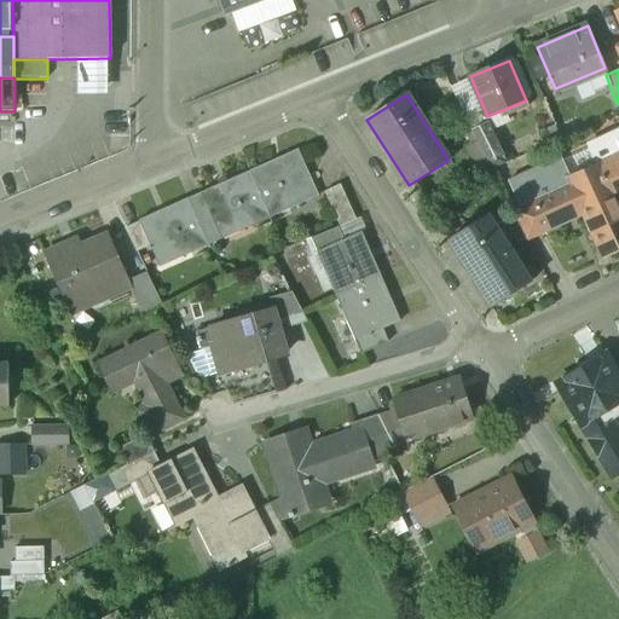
[(492,139),(481,116),(468,122),(479,146),(492,140),(492,139)]
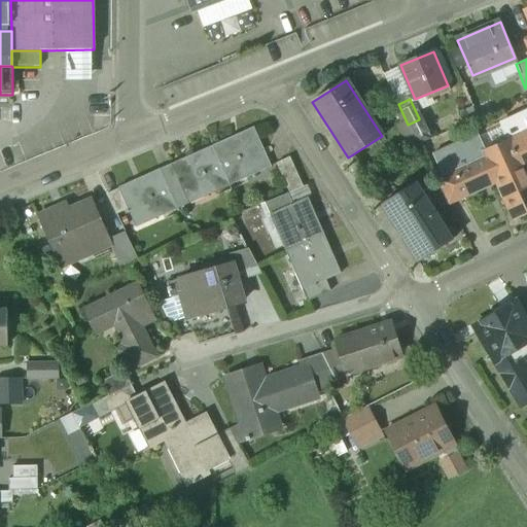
[(428,139),(419,119),(408,125),(418,144),(428,139)]
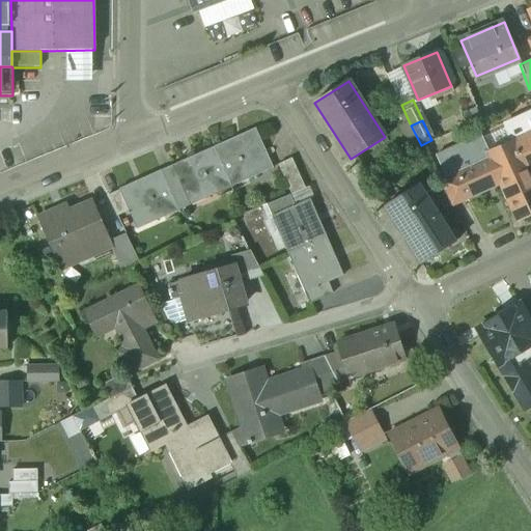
[(255,129),(214,147),(231,187),(257,175),(254,167),(270,161),(255,129)]
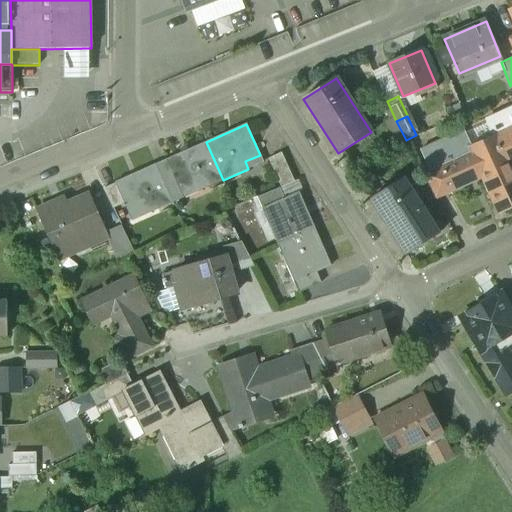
[(495,142),(436,168),(447,193),(482,177),(498,213),(511,206),(511,172),(506,158),(511,155),(511,126),(492,136),(495,142)]
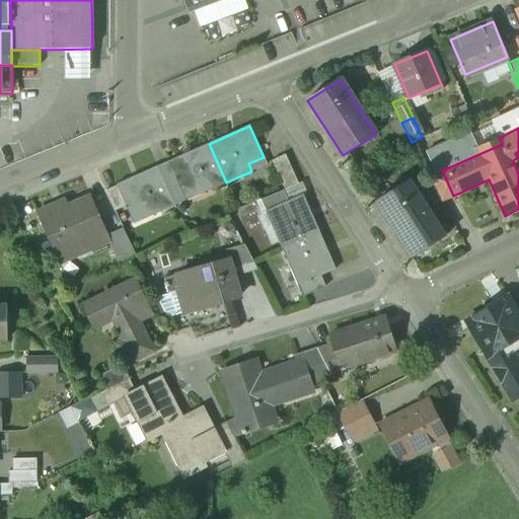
[(226,182),(209,144),(168,162),(181,194),(182,193),(196,187),(200,195),(226,182)]
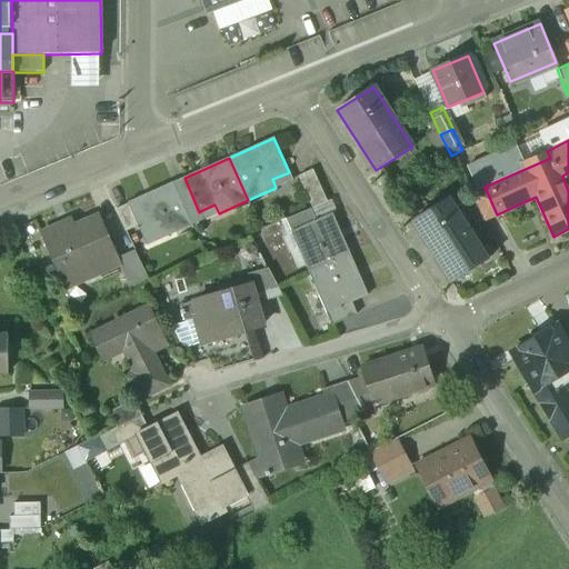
[(327,202),(312,170),(299,177),(312,208),(327,202)]
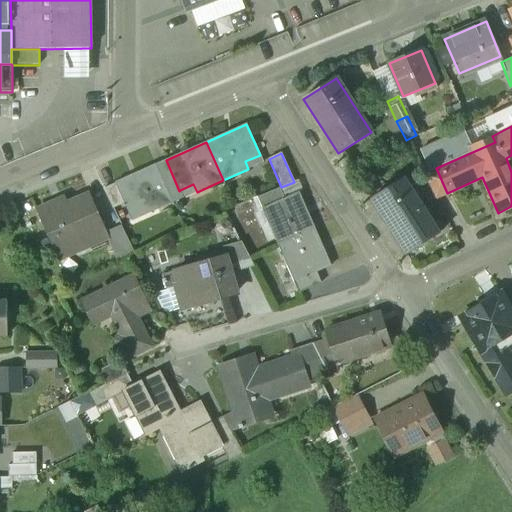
[(179,191),(166,160),(155,165),(171,202),(183,197),(180,190),(179,191)]
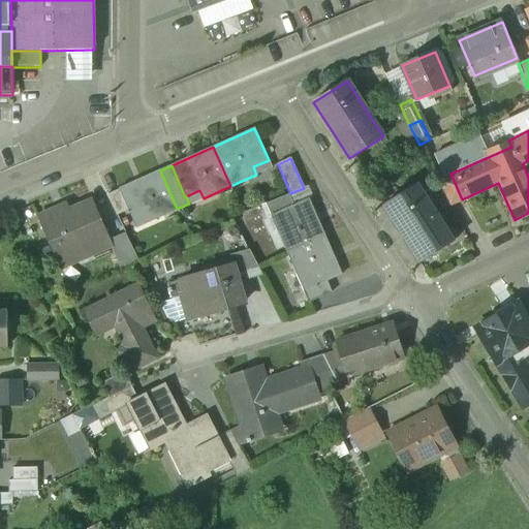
[(160,170),(118,189),(118,190),(119,190),(128,210),(132,220),(148,214),(151,222),(178,210),(177,209),(160,170)]
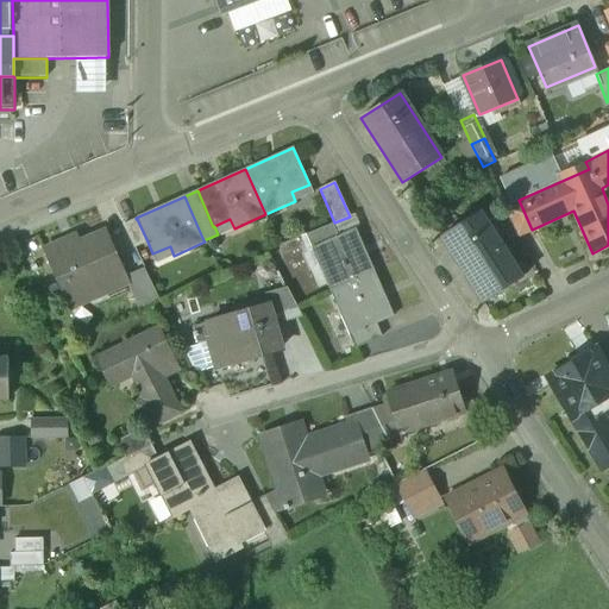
[(519,200),(503,207),(518,236),(532,230),(519,200)]
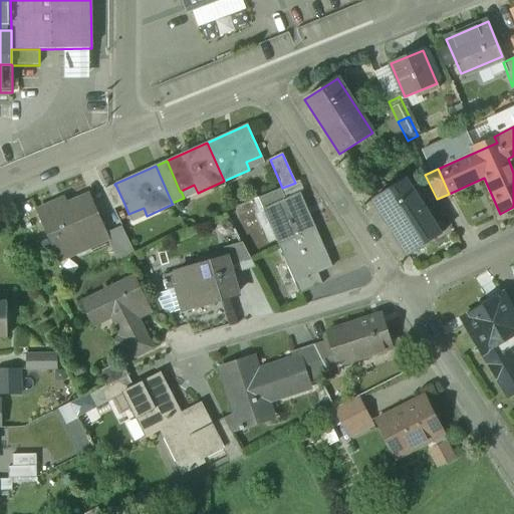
[(405,180),(371,201),(407,255),(440,234),(405,180)]
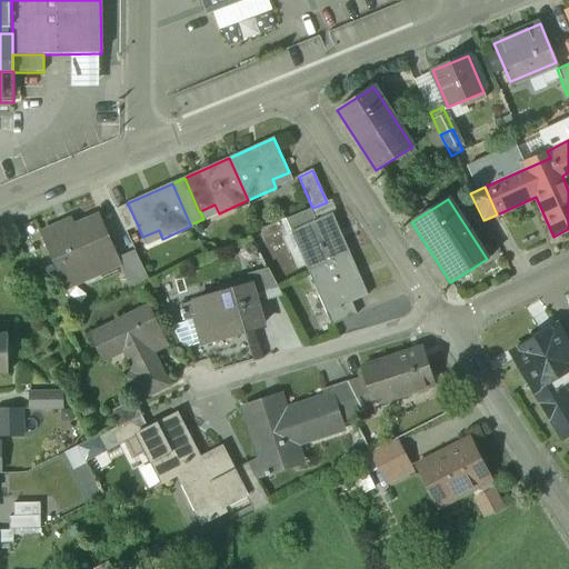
[(127,205),(115,210),(125,231),(138,226),(128,205),(127,205)]
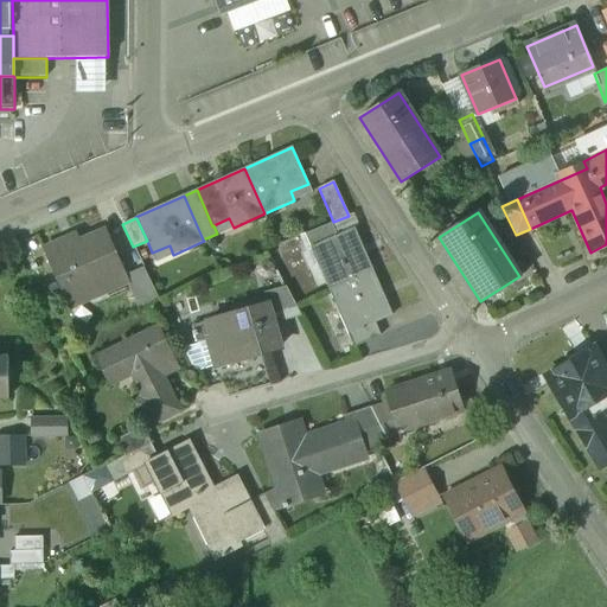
[(331,223),(305,235),(311,248),(337,236),(331,223)]
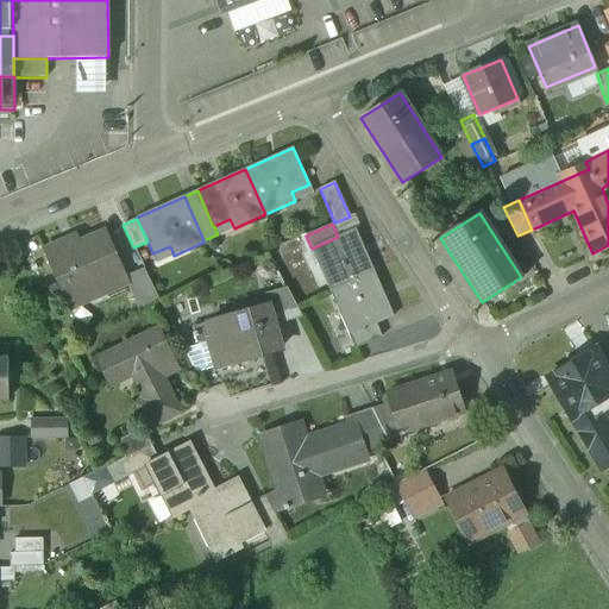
[(338,237),(312,249),(320,268),(325,265),(333,284),(328,287),(331,293),(375,272),(356,230),(338,237)]
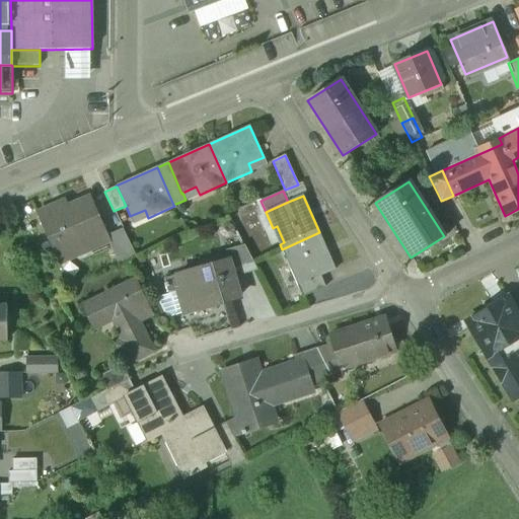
[(90,198),(57,213),(54,207),(36,215),(59,265),(108,242),(109,242),(107,236),(90,198)]
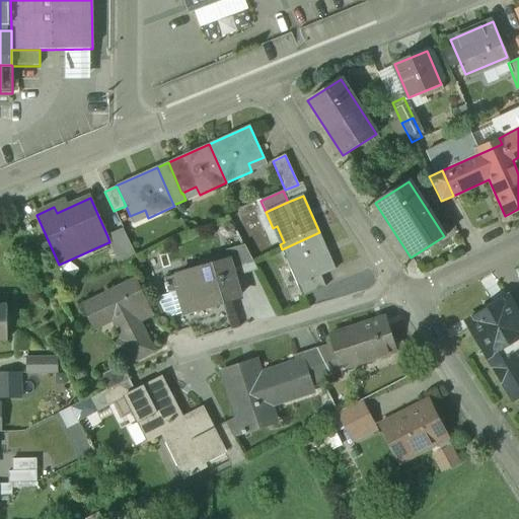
[(123,230),(107,236),(109,242),(108,242),(118,266),(136,257),(123,230)]
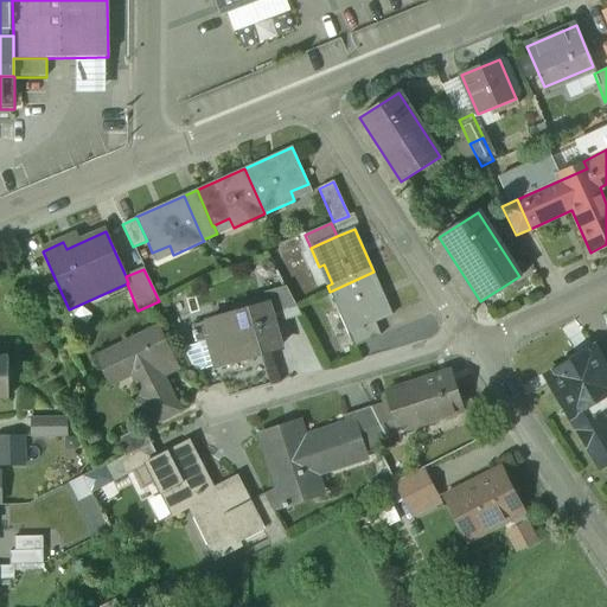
[(374,272),(330,292),(332,296),(337,295),(345,313),(340,315),(349,334),(376,323),(393,315),(374,272)]
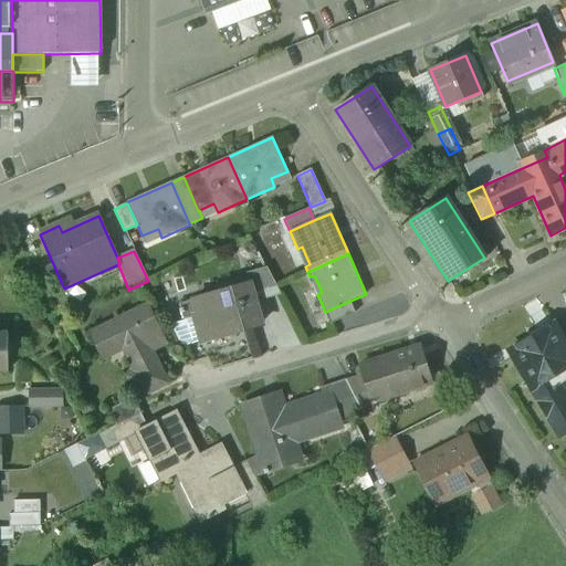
[(266,268),(245,273),(249,284),(251,284),(255,301),(280,293),(266,268)]
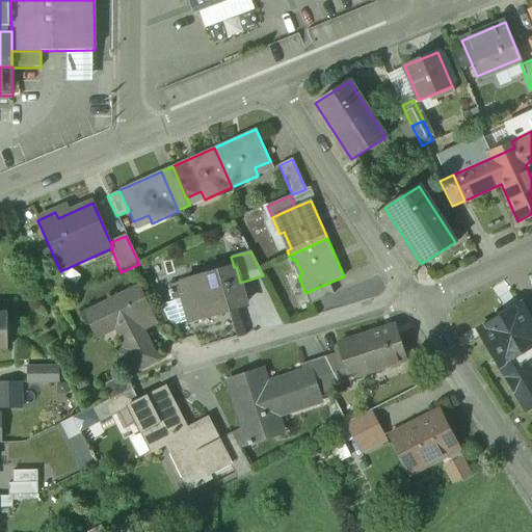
[(234,267),(168,287),(169,292),(168,292),(169,295),(170,295),(173,302),(183,299),(189,321),(225,311),(225,312),(244,306),(238,284),(240,283),(236,267),(234,267)]
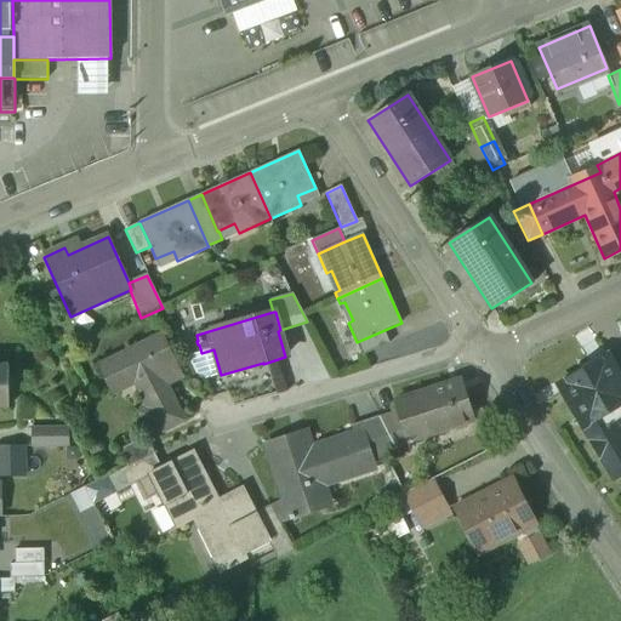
[(385,330),(357,342),(363,355),(389,343),(385,330)]
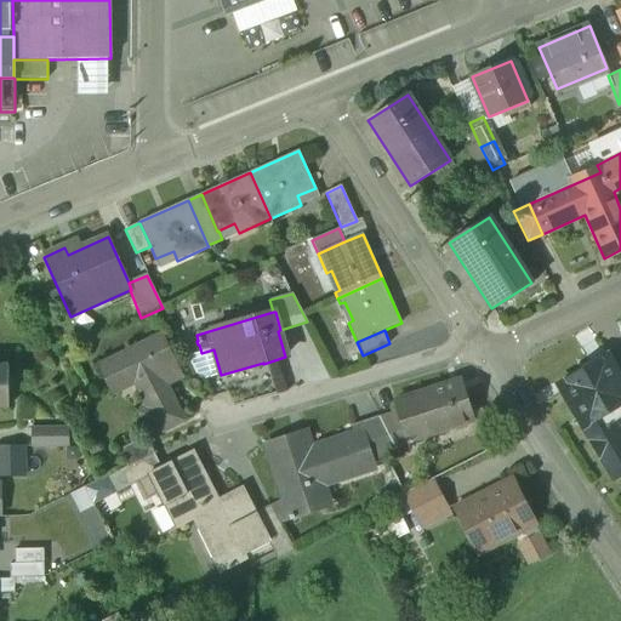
[(161,337),(100,368),(112,393),(135,383),(148,411),(140,415),(151,437),(182,422),(161,380),(178,372),(161,337)]
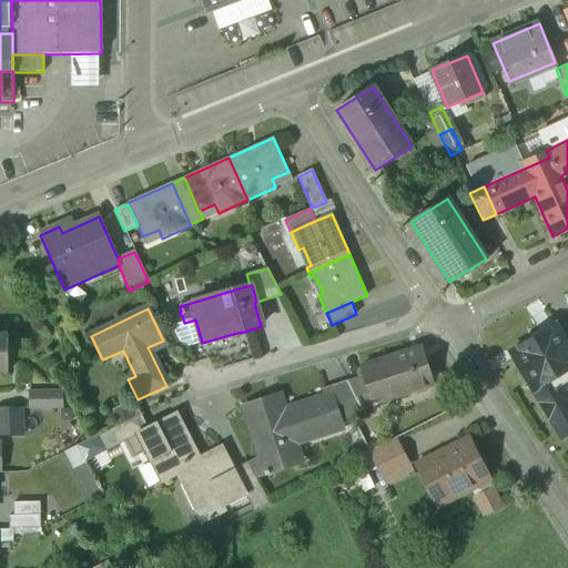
[(195,320),(184,323),(171,326),(182,348),(202,343),(195,320)]
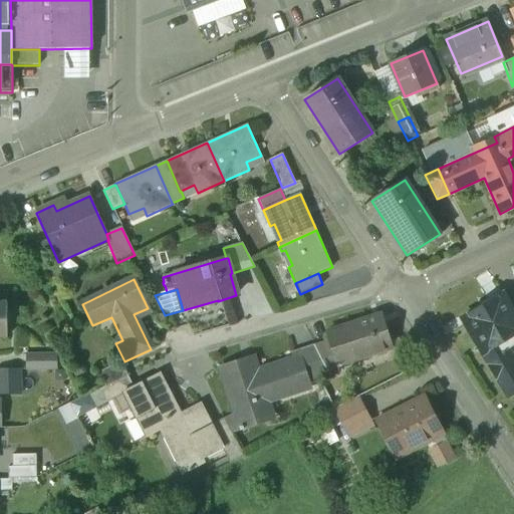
[(503,294),(480,308),(490,324),(513,311),(506,298),(503,294)]
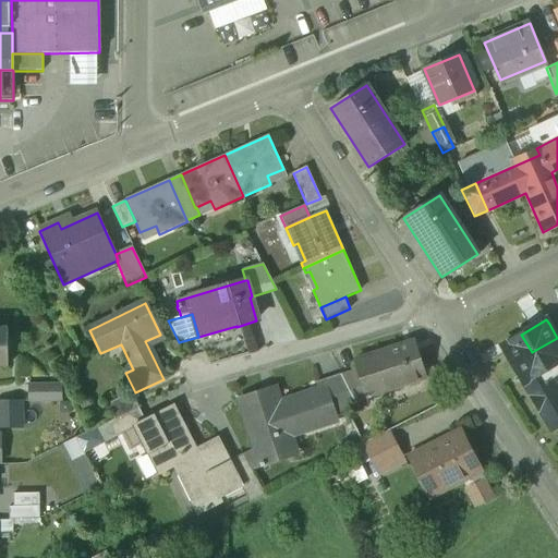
[(557,339),(557,338),(532,352),(521,335),(502,347),(550,428),(557,424),(557,396),(544,372),(557,363),(557,339)]
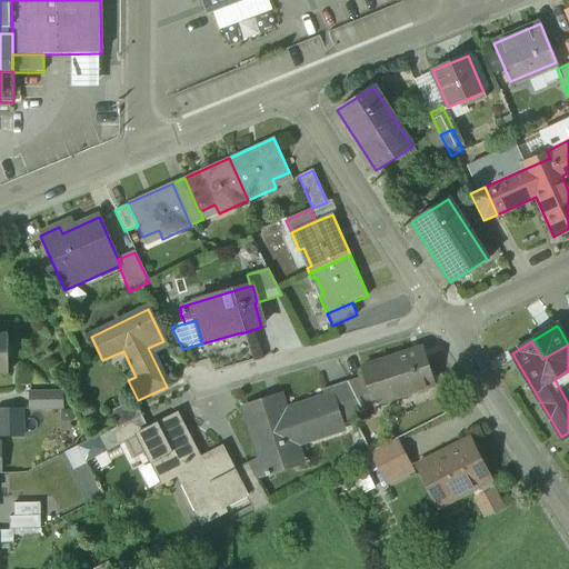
[(422,349),(361,368),(365,378),(373,405),(375,405),(435,386),(422,349)]
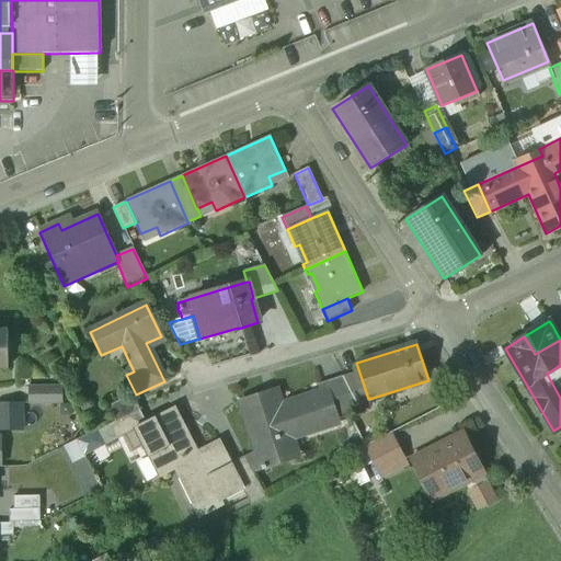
[(359,373),(343,378),(357,409),(370,404),(369,399),(368,399),(359,373)]
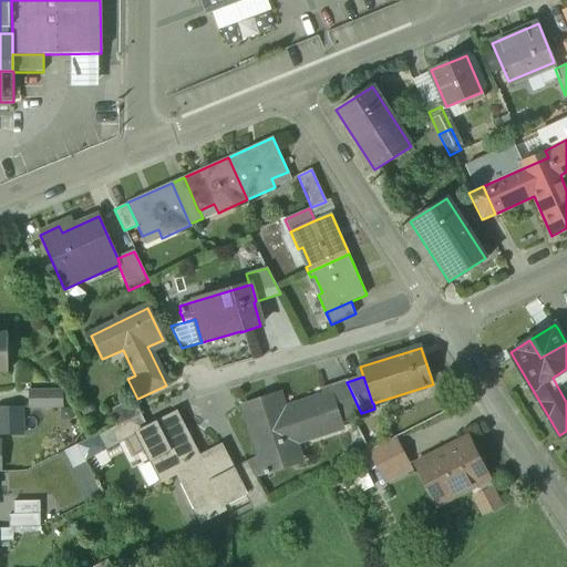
[(347,382),(322,391),(323,395),(326,395),(329,406),(332,404),(338,421),(339,421),(361,413),(347,382)]
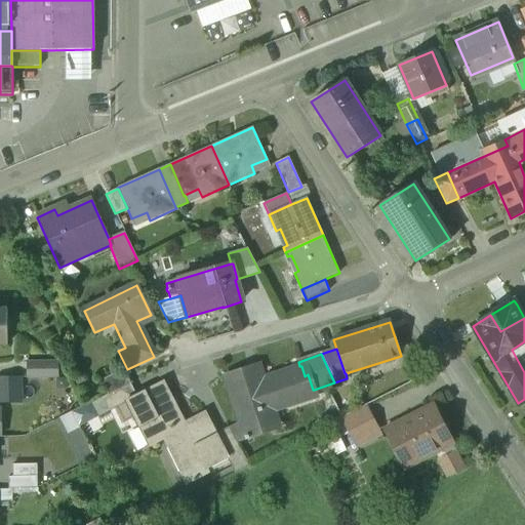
[(56,376),(56,363),(27,363),(28,377),(56,376)]
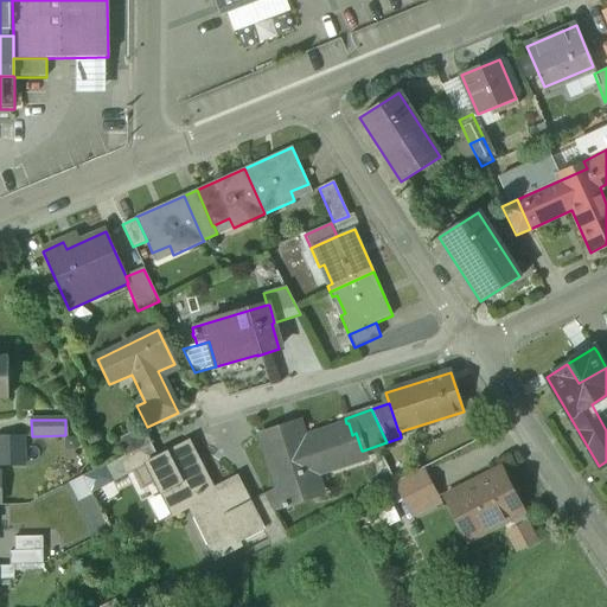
[(288,427),(260,436),(282,506),(312,497),(306,479),(365,459),(363,451),(362,451),(356,433),(352,435),(349,423),(346,423),(293,441),(288,427)]
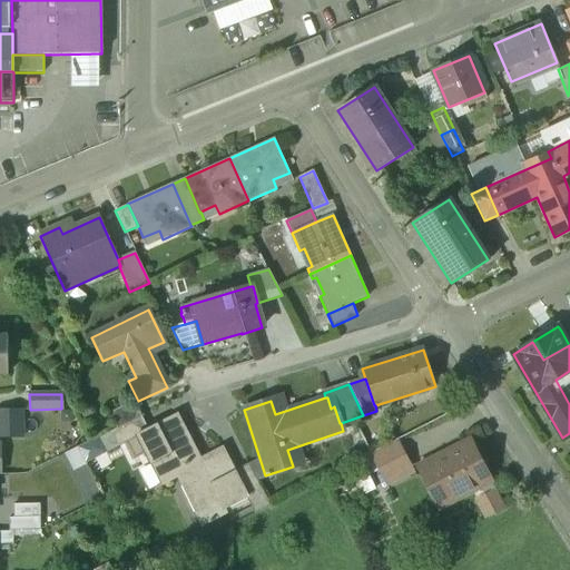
[(133,402),(109,414),(117,430),(141,418),(133,402)]
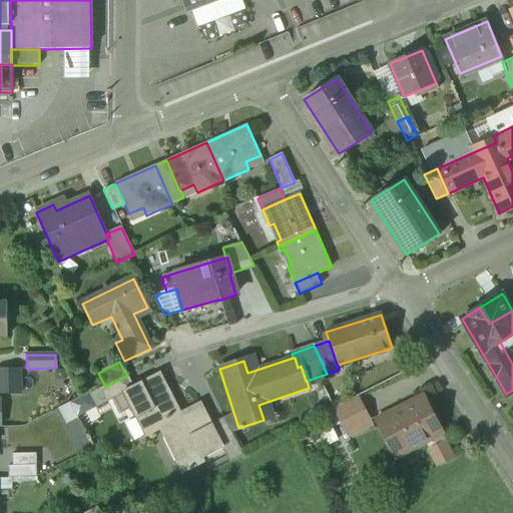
[(19,369),(0,369),(0,394),(19,394),(19,369)]
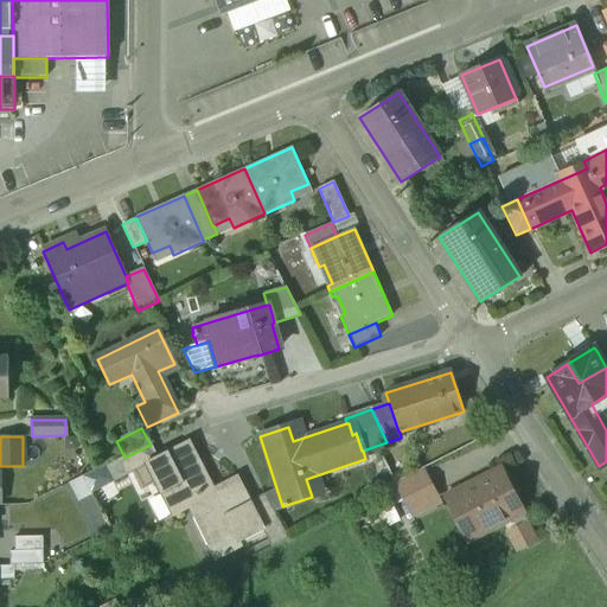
[(157,459),(145,465),(154,484),(171,517),(196,504),(200,502),(197,493),(204,490),(191,465),(199,460),(189,442),(157,459)]
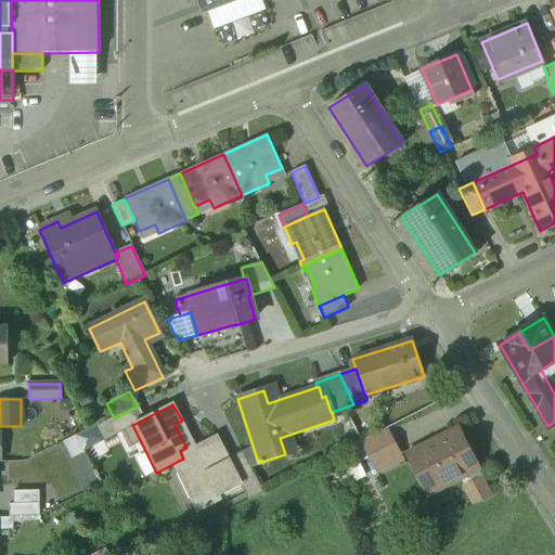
[(114,418),(106,422),(114,437),(121,433),(133,427),(132,425),(143,420),(138,407),(114,418)]
